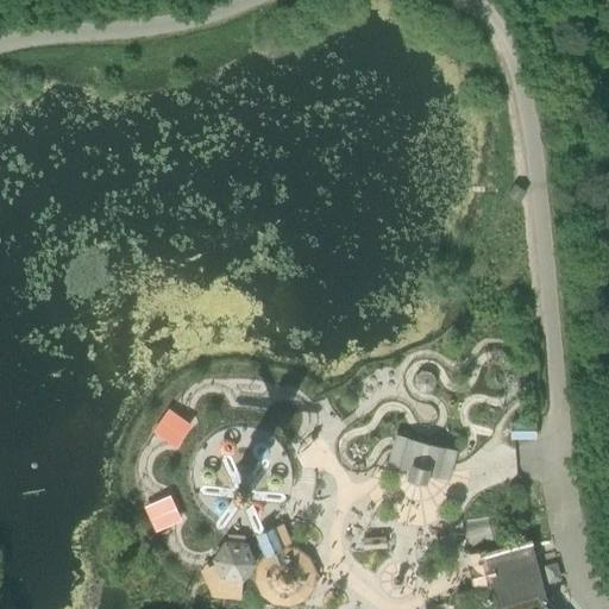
[(427,397),(434,394),(438,389),(439,382),(435,376),(429,371),(421,370),(415,374),(412,382),(414,389),(419,396),(427,397)]
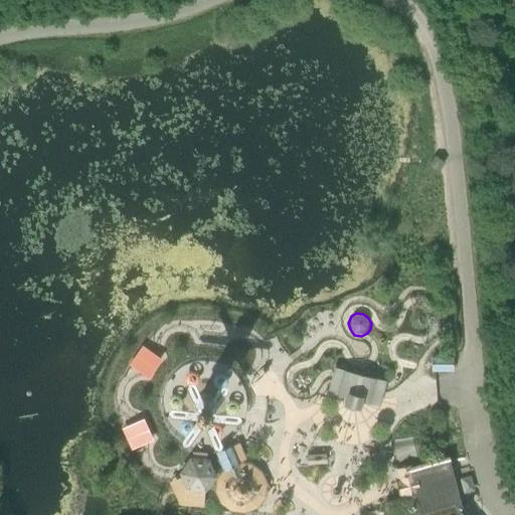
[(159,360),(143,348),(130,366),(146,378),(159,360)]
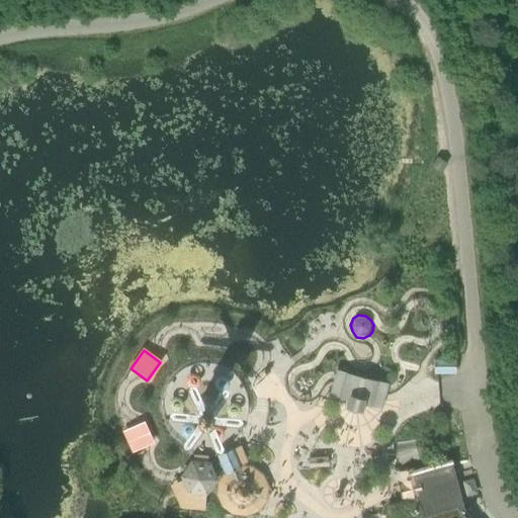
[(434,357),(434,373),(455,373),(455,357),(434,357)]
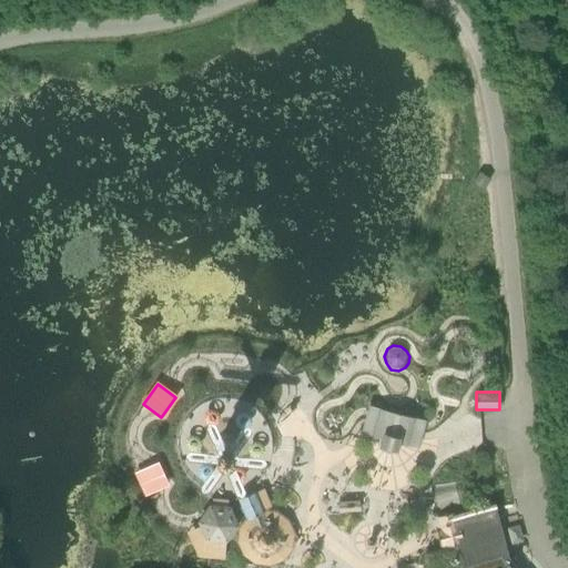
[(215,448),(216,450),(200,472),(200,475),(201,477),(204,478),(208,477),(223,456),(225,456),(236,479),(239,482),(242,482),(244,478),(244,476),(233,452),(234,450),(261,453),(264,452),(265,448),(264,446),(262,445),(234,443),(234,440),(250,418),(250,415),(247,413),(245,412),(242,413),(226,436),(226,435),(225,436),(214,411),(212,408),(209,408),(206,411),(206,414),(217,438),(217,439),(216,440),(189,437),(186,438),(184,440),(185,443),(188,445),(215,448)]
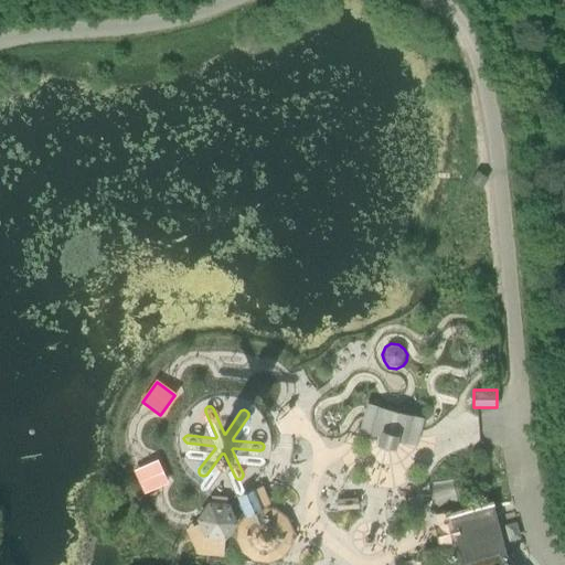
[(403,447),(415,450),(418,446),(422,438),(423,432),(423,420),(368,406),(364,419),(360,436),(370,439),(376,441),(379,441),(397,446),(403,447)]
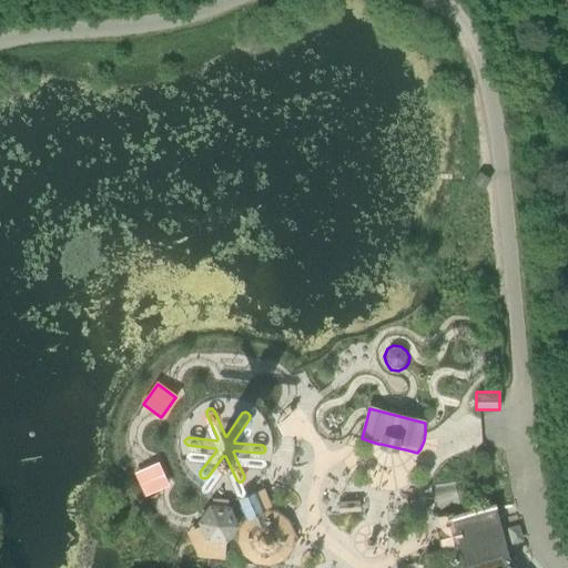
[(158,466),(138,475),(148,496),(166,488),(158,466)]
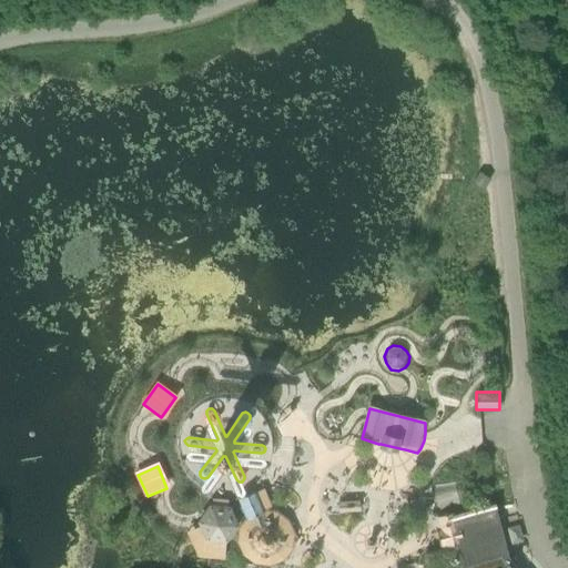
[(454,484),(434,486),(440,511),(459,505),(454,484)]
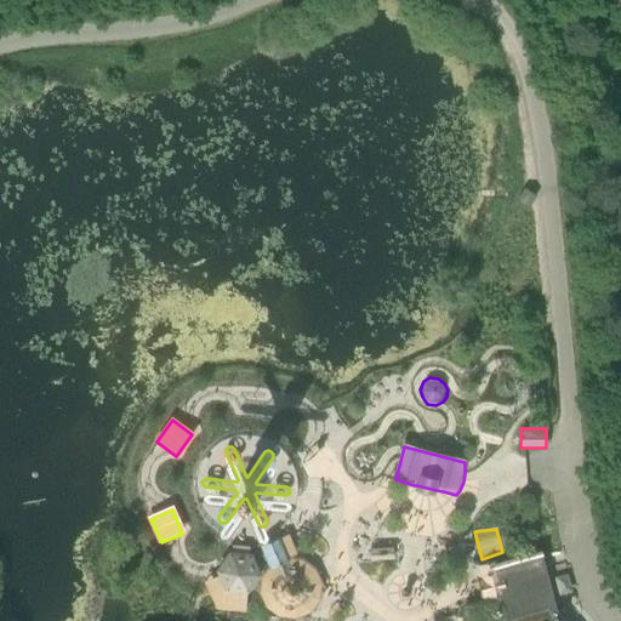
[(260,545),(268,564),(268,565),(261,575),(260,592),(266,607),(278,616),(295,619),(309,611),(319,598),(322,582),(315,568),(302,558),(289,557),(289,556),(296,552),(289,536),(288,534),(280,536),(262,543),(260,545)]
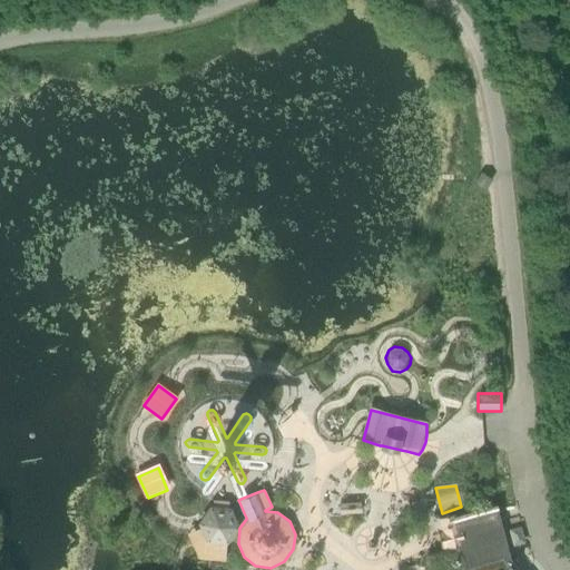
[(216,500),(213,500),(212,505),(208,505),(197,522),(199,527),(196,529),(194,530),(192,530),(190,531),(189,532),(186,533),(198,559),(225,561),(226,543),(227,543),(241,526),(232,507),(228,507),(228,501),(225,501),(220,500),(216,500)]
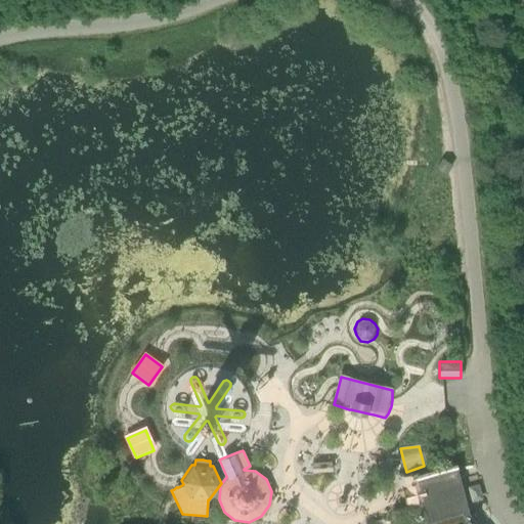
[(332,463),(312,464),(312,474),(332,473),(332,463)]
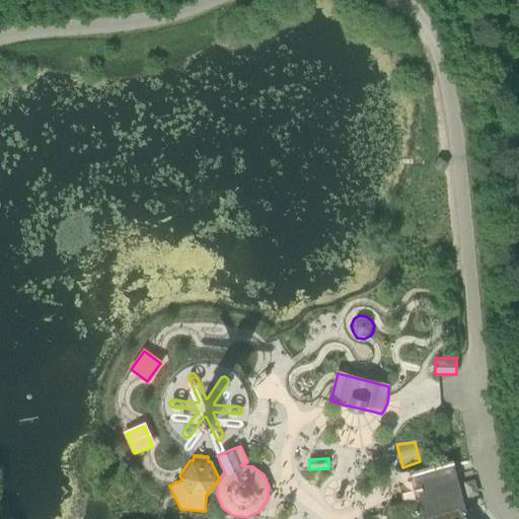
[(471,518),(465,511),(452,461),(410,472),(412,482),(410,483),(413,496),(416,495),(418,504),(395,509),(397,518),(471,518)]
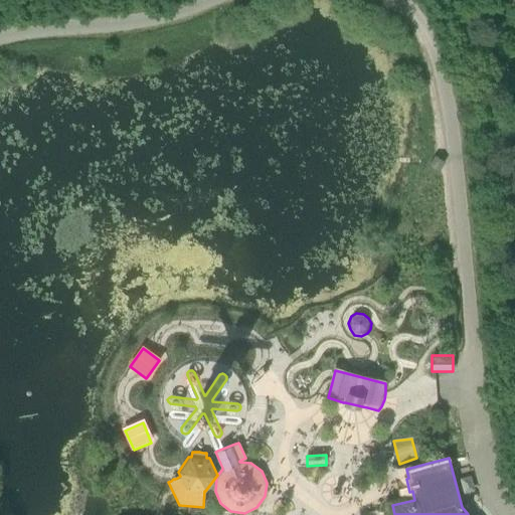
All buildings are outlined.
